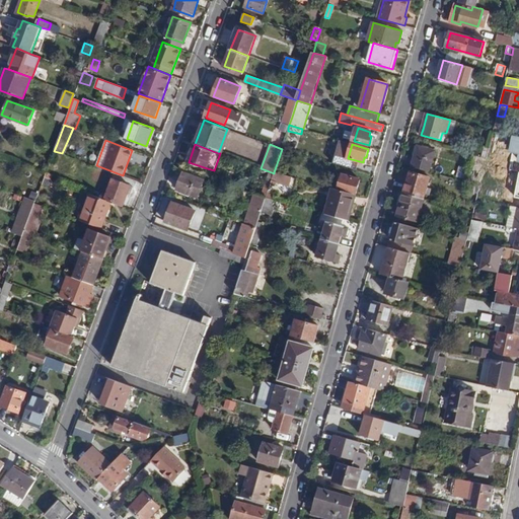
[(418,146),(412,166),(430,171),(435,151),(418,146)]
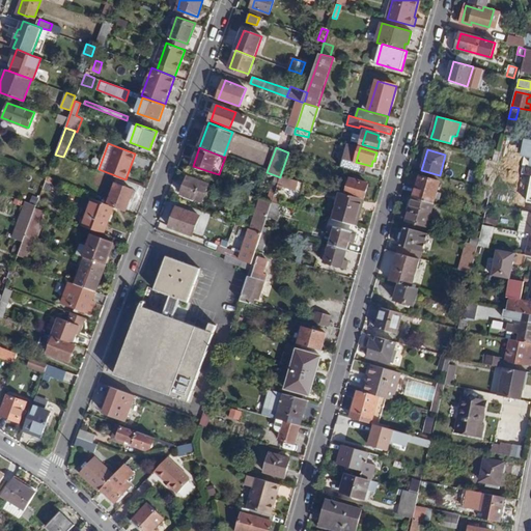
[(490,198),(488,204),(523,212),(527,188),(530,165),(530,160),(500,155),(498,163),(492,189),(492,191),(490,198)]
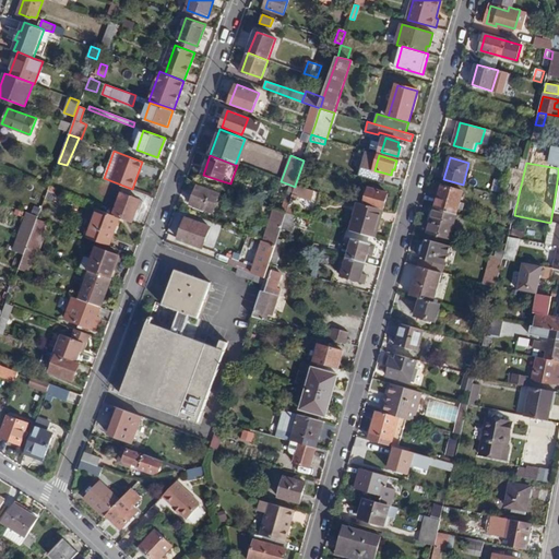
[(50,186),(33,179),(32,185),(48,190),(50,186)]
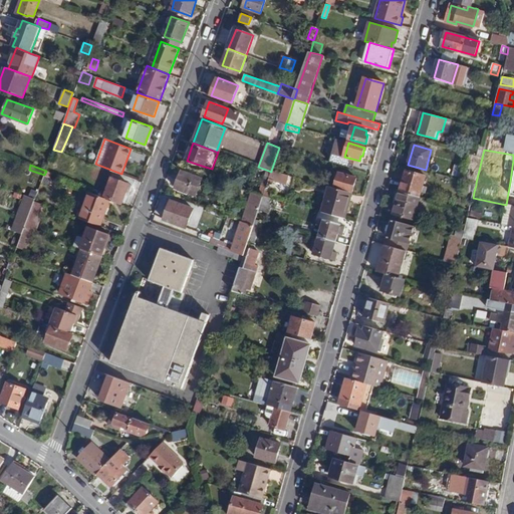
[(266,170),(258,194),(263,196),(267,183),(271,172),(266,170)]
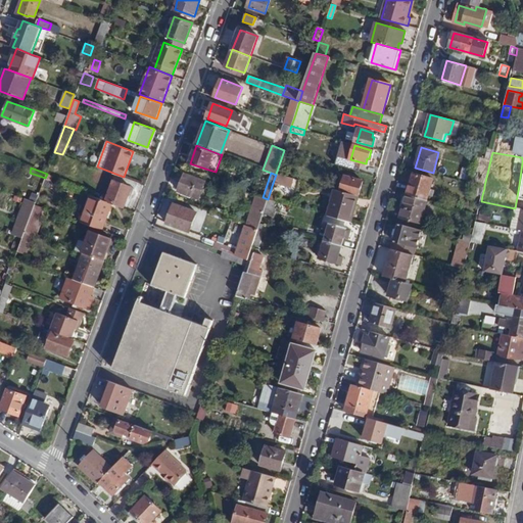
[(408,195),(427,201),(433,179),(414,173),(408,195)]
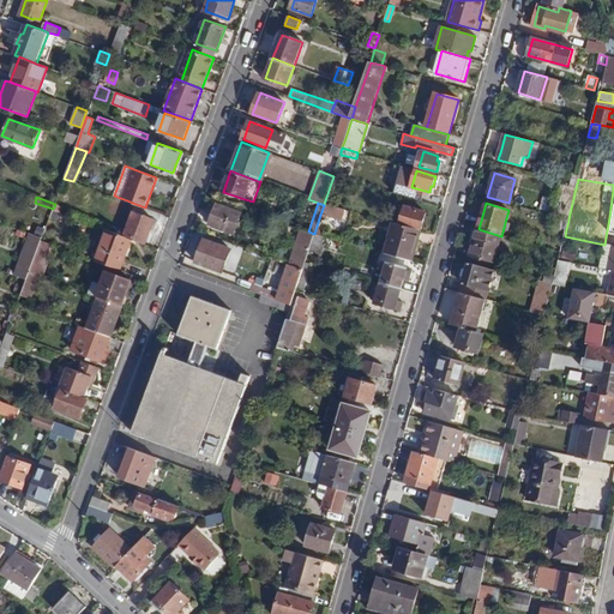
[(234,234),(241,214),(218,204),(211,224),(234,234)]
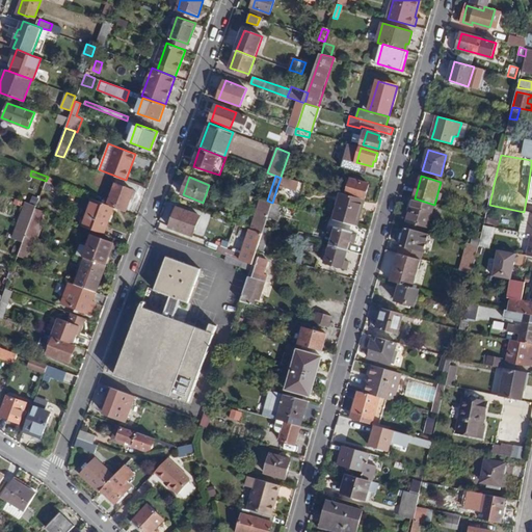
[(281,178),(276,189),(284,191),(285,188),(296,191),(299,181),(281,177),(281,178)]
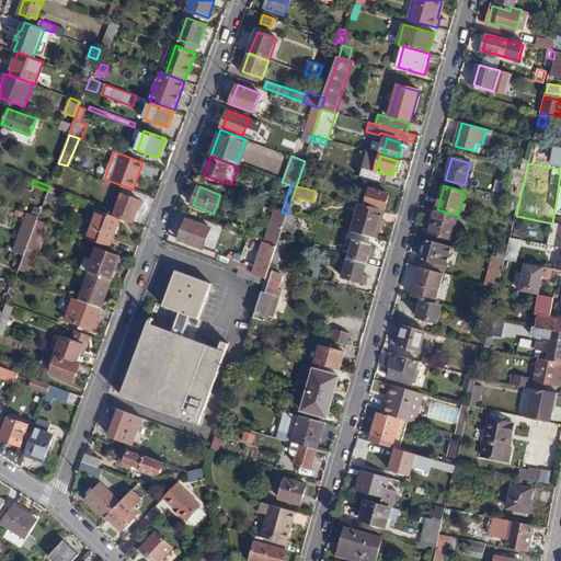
[(366,205),(385,210),(389,193),(370,189),(366,205)]
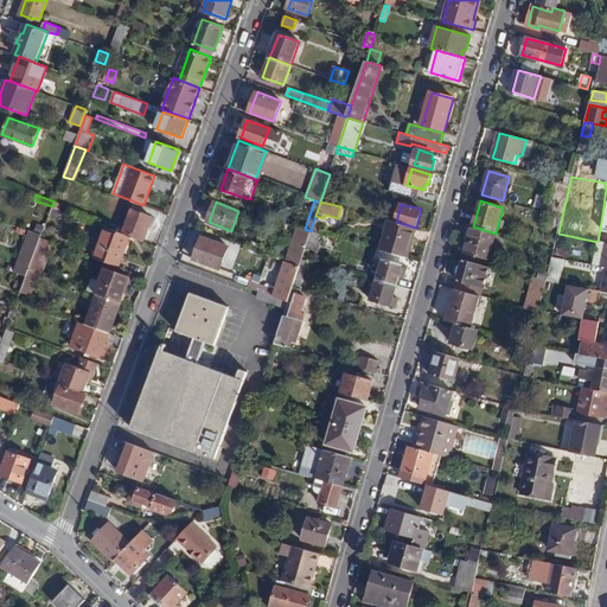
[(145,238),(148,229),(152,218),(152,217),(132,210),(123,231),(145,238)]
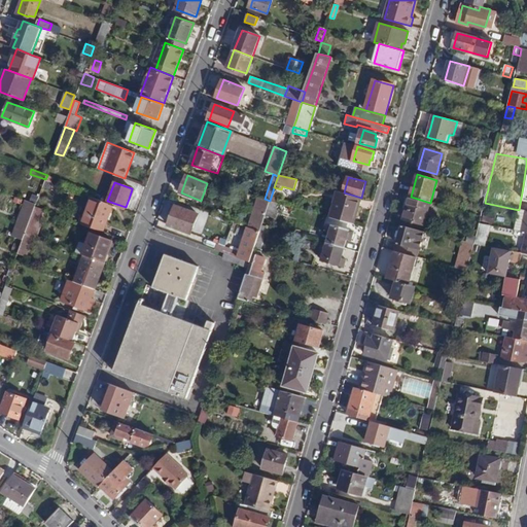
[(274,187),(270,201),(277,202),(281,189),(274,187)]
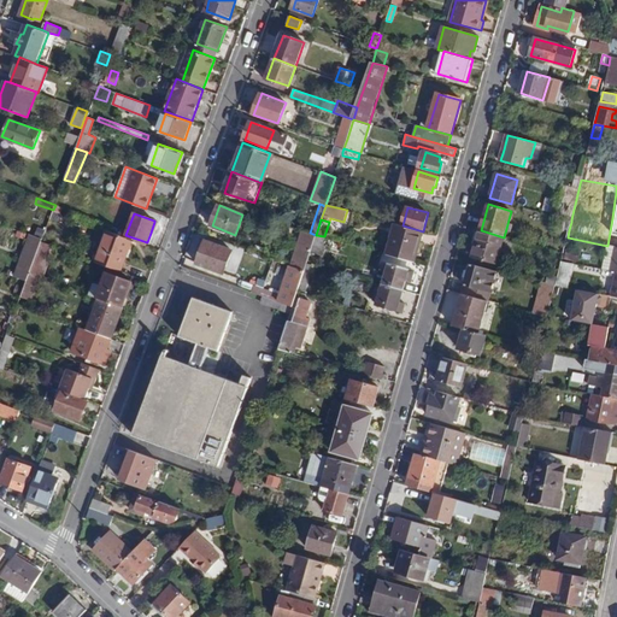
[(403,225),(395,223),(387,254),(415,262),(423,231),(403,225)]
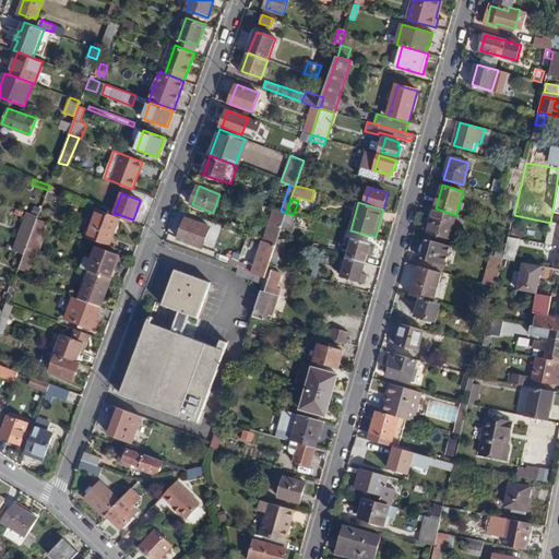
[(97,209),(87,237),(110,246),(120,217),(97,209)]
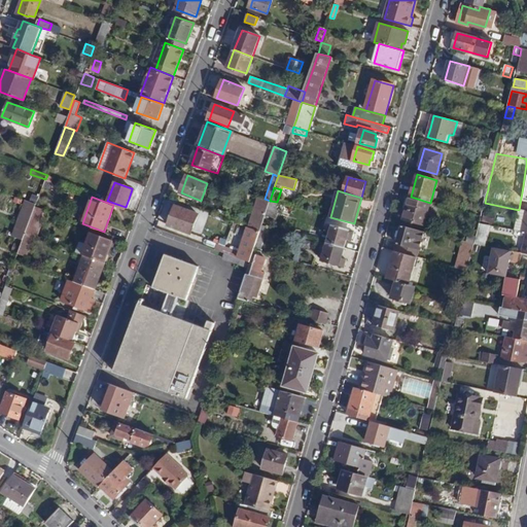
[(259,197),(249,227),(251,229),(259,232),(262,225),(266,214),(270,201),(265,199),(259,197)]
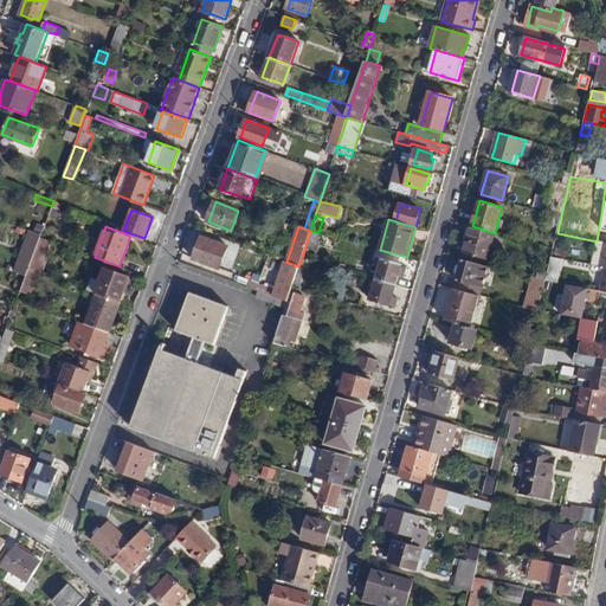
[(471,226),(466,240),(464,251),(488,257),(495,233),(472,226),(471,226)]
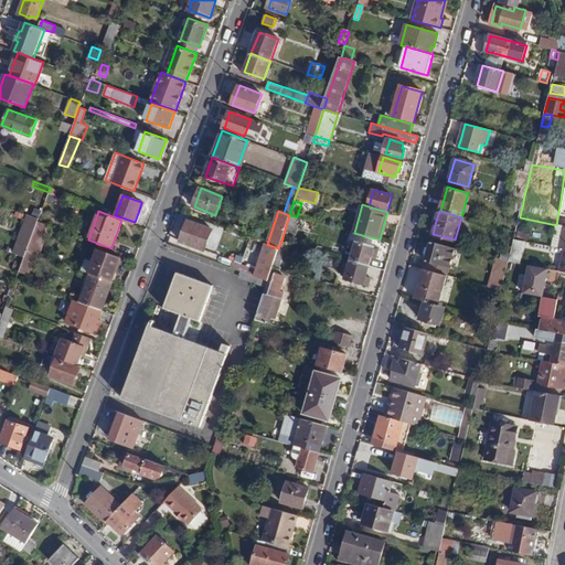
[(28,215),(14,253),(24,257),(28,249),(38,222),(39,219),(28,215)]
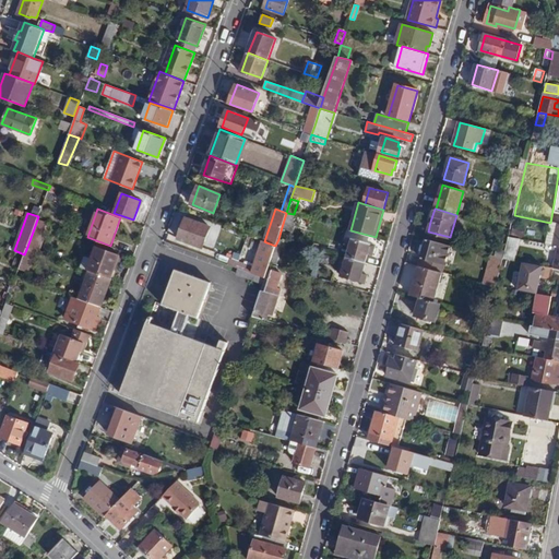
[(294,214),(286,213),(282,227),(292,230),(296,215),(294,214)]
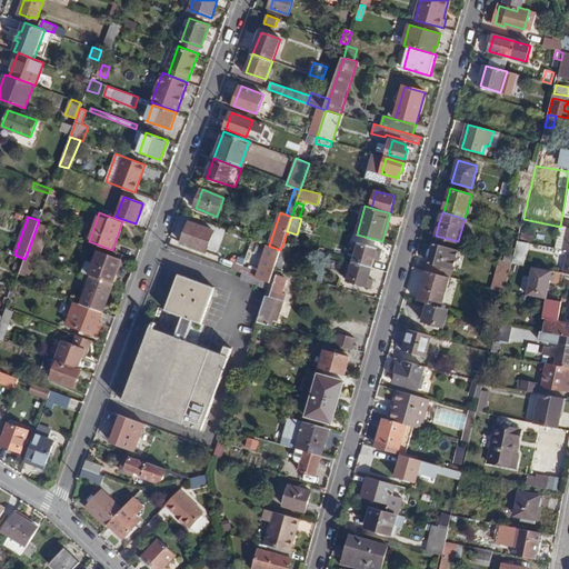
[(206,252),(213,231),(189,222),(182,243),(191,247),(190,251),(202,256),(205,251),(206,252)]
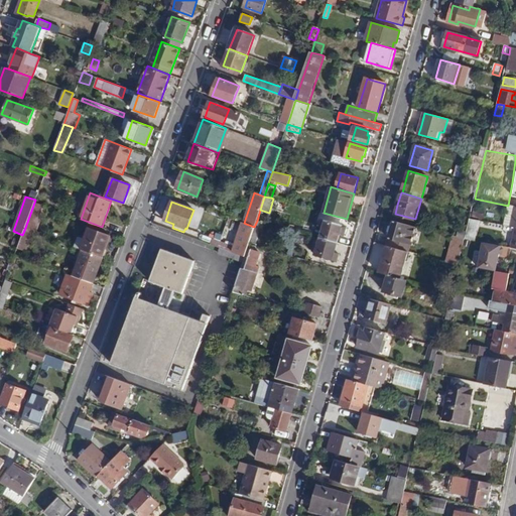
[(34,203),(25,228),(32,231),(42,205),(34,203)]
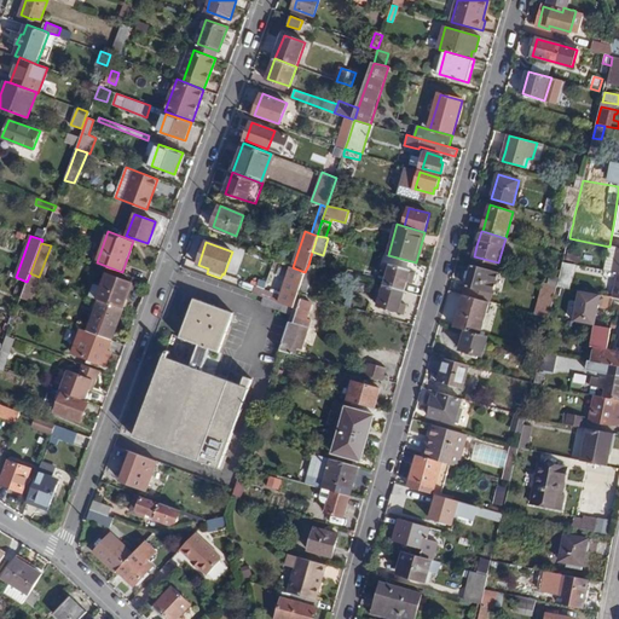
[(560,277),(557,287),(563,288),(566,288),(572,264),(563,262),(560,277)]
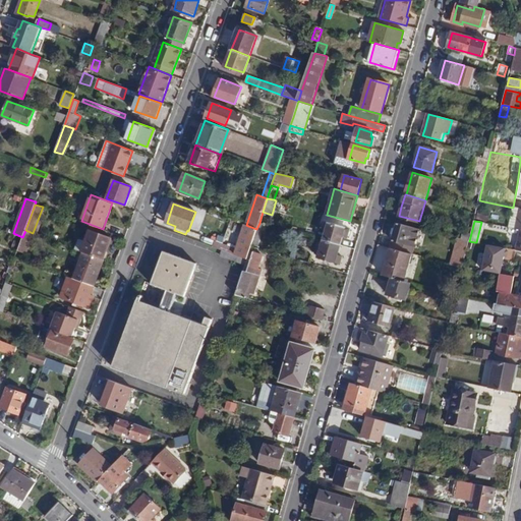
[(323,240),(342,245),(343,240),(347,227),(328,222),(323,240)]
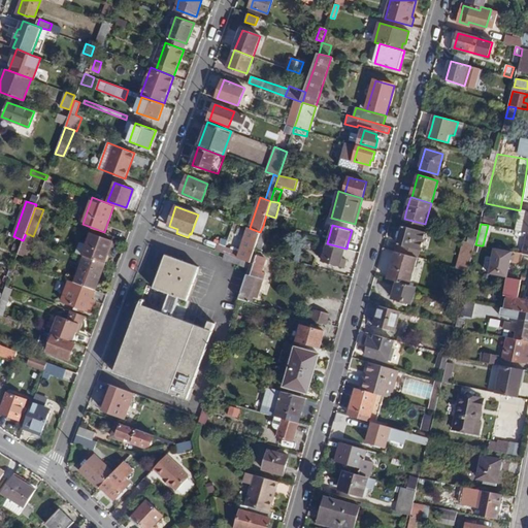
[(263,226),(260,232),(259,235),(265,237),(268,227),(263,226)]
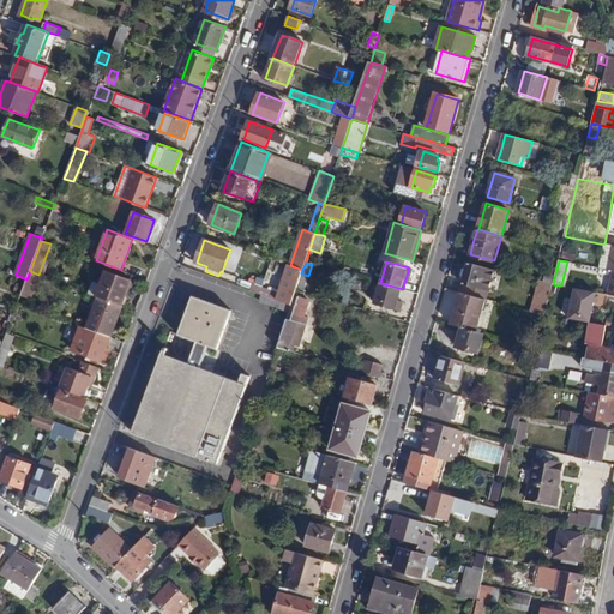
[(464,276),(459,293),(479,298),(482,289),(488,290),(494,270),(468,263),(467,270),(464,276)]
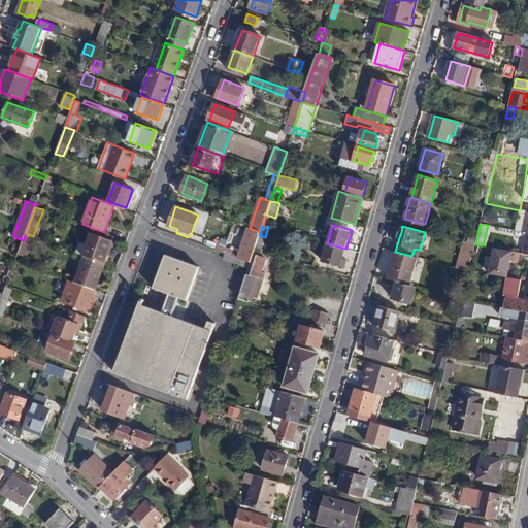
[(252,229),(240,259),(251,262),(254,255),(255,250),(256,248),(259,235),(260,232),(252,229)]
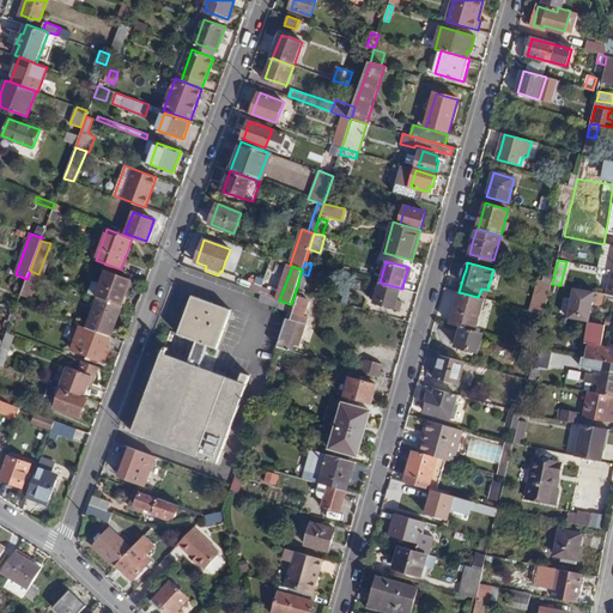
[(30,271),(26,279),(24,285),(20,295),(18,302),(24,304),(26,297),(32,298),(37,284),(36,283),(38,274),(30,271)]
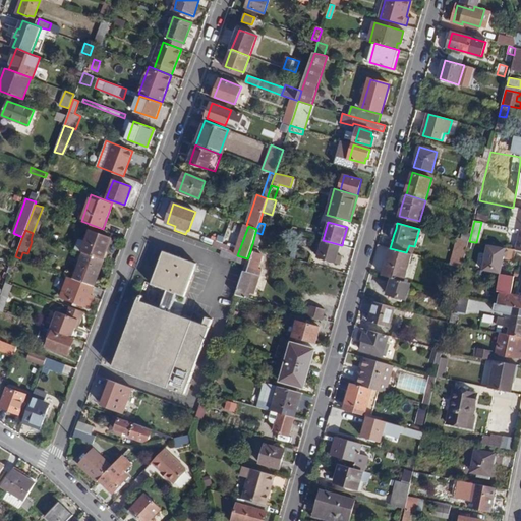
[(91,230),(82,251),(84,251),(104,259),(112,237),(91,230)]
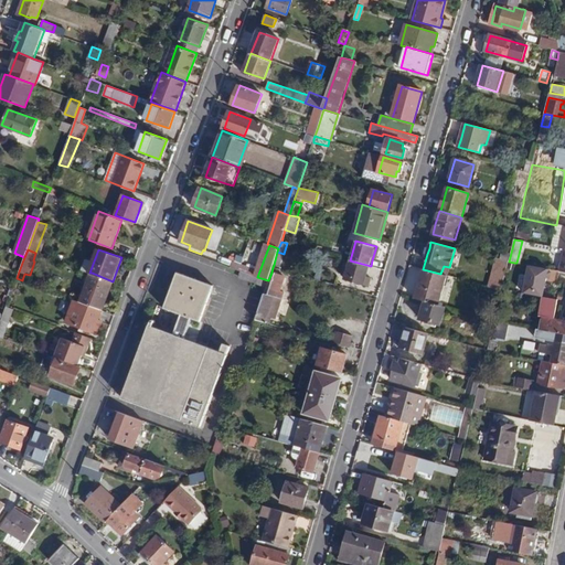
[(503,251),(501,259),(509,262),(511,253),(503,251)]
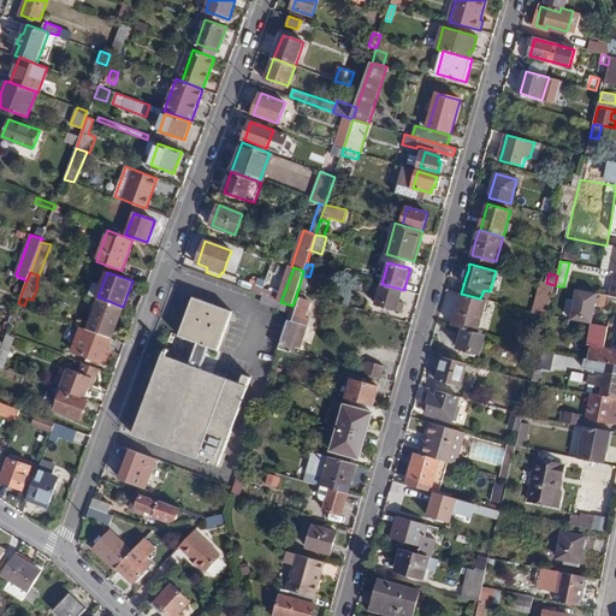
[(309,277),(302,274),(298,289),(304,291),(309,277)]
